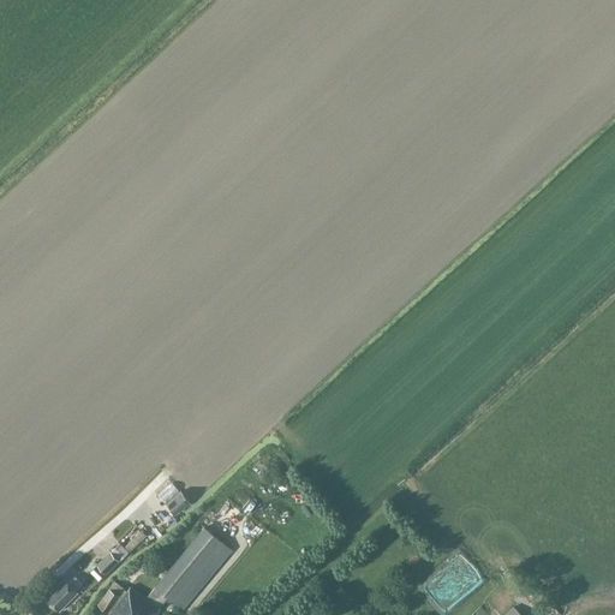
[(180,491),(166,505),(175,514),(190,502),(180,491)]
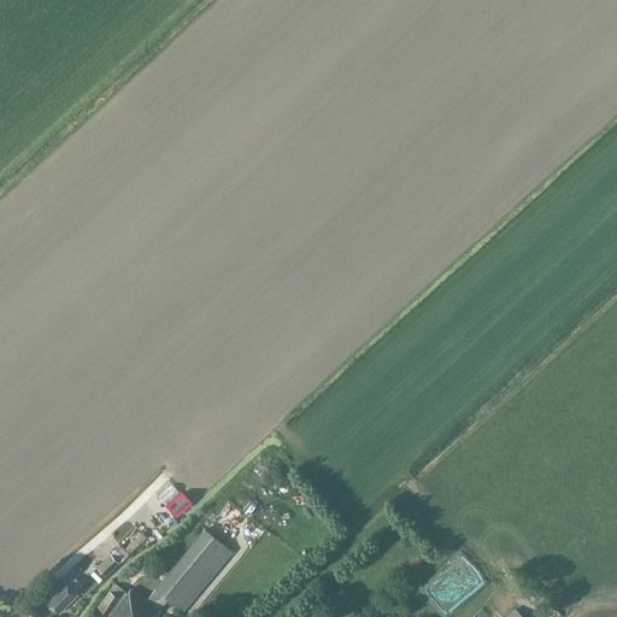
[(206,528),(156,588),(183,612),(234,552),(206,528)]
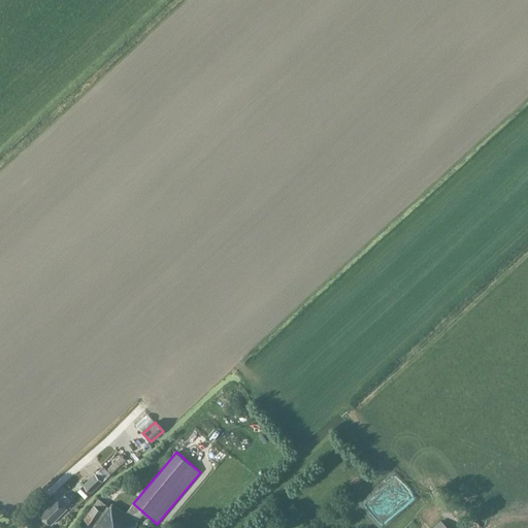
[(102,481),(95,473),(84,485),(91,492),(102,481)]
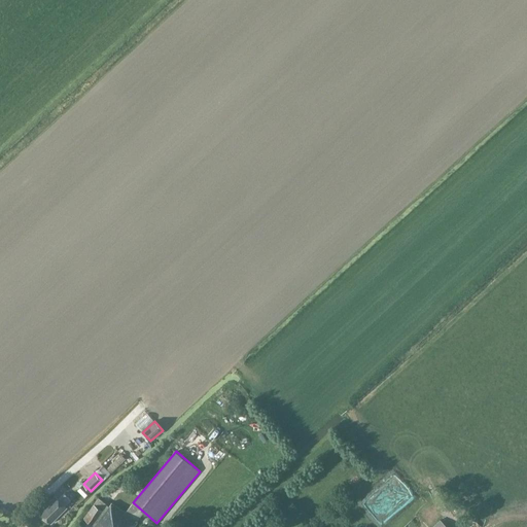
[(65,505),(71,500),(64,493),(58,499),(56,496),(39,512),(50,523),(66,507),(65,505)]
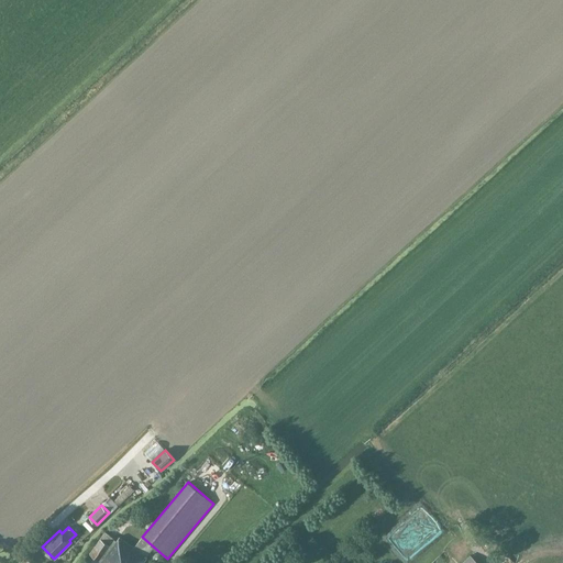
[(128,540),(131,532),(123,529),(120,537),(128,540)]
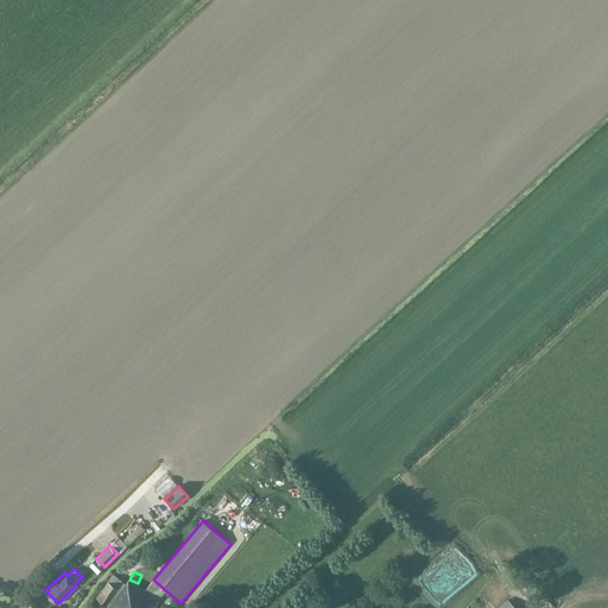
[(154,607),(159,601),(128,580),(108,606),(112,607),(111,607),(154,607)]
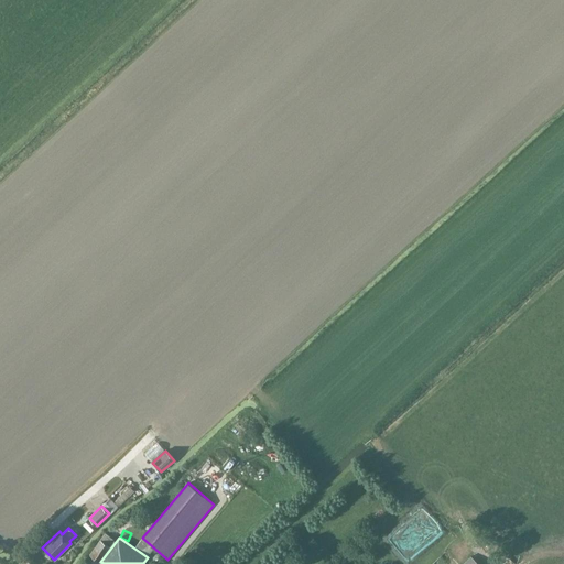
[(108,548),(99,541),(89,555),(98,562),(108,548)]
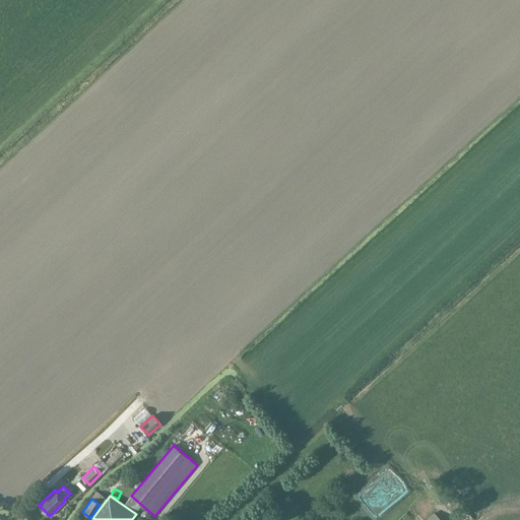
[(397,519),(405,519),(414,511),(409,505),(396,519),(397,519)]
